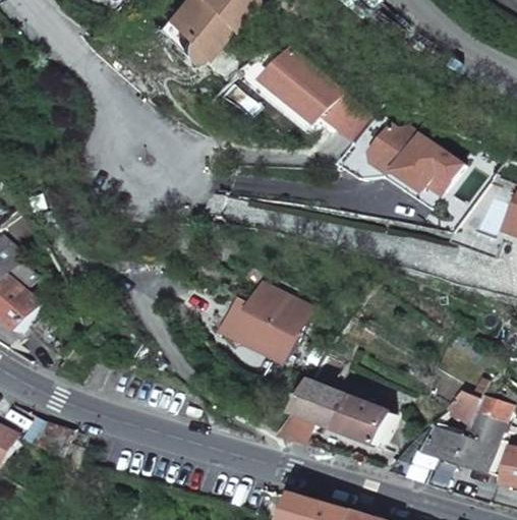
[(171,0),(155,16),(192,56),(249,0),(171,0)]
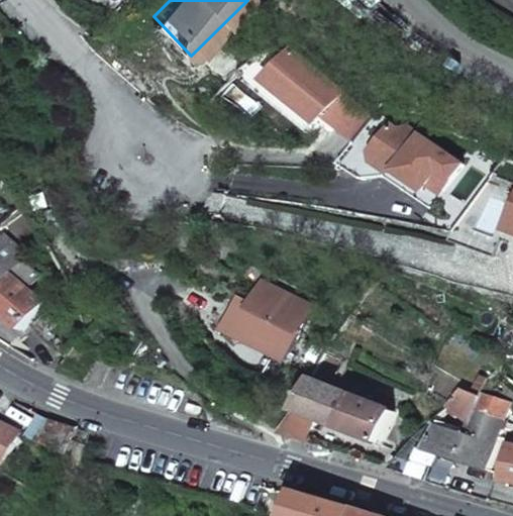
[(154,16),(144,25),(182,64),(191,56),(154,16)]
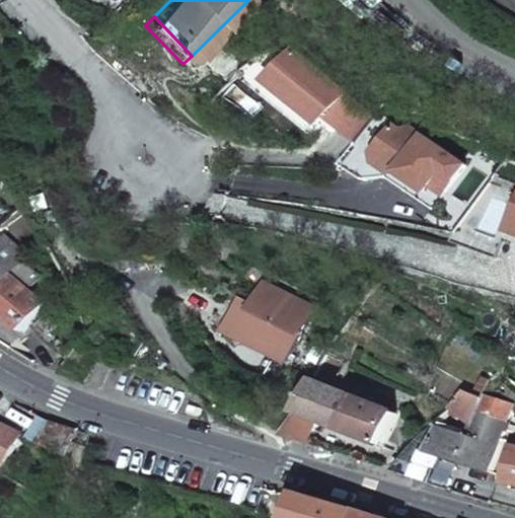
[(316,118),(345,142),(363,115),(282,48),(263,73),(316,118)]
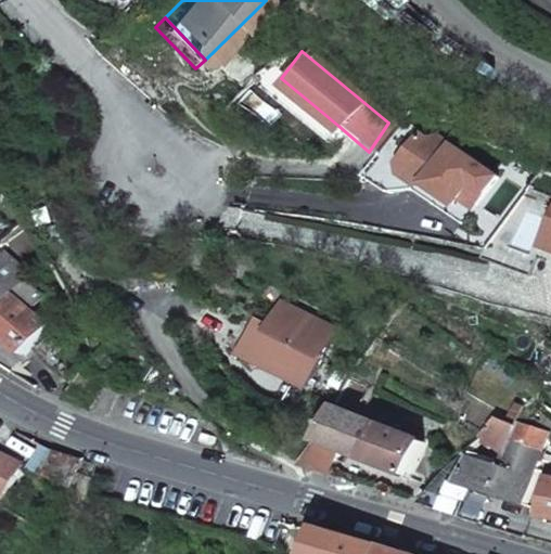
[(332,133),(338,126),(281,78),(274,87),(332,133)]
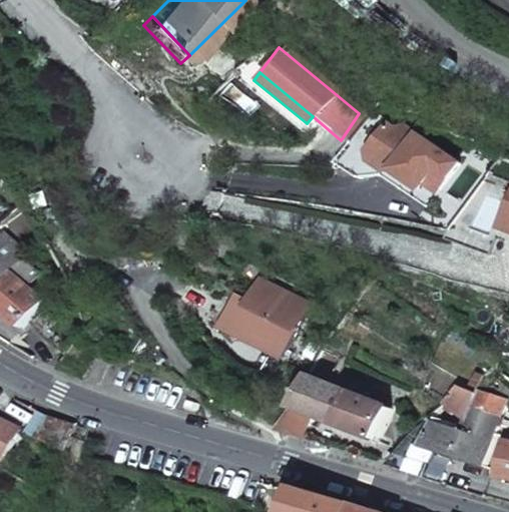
[(427,199),(452,162),(396,125),(386,127),(379,122),(360,149),(362,160),(376,170),(377,171),(384,169),(427,199)]
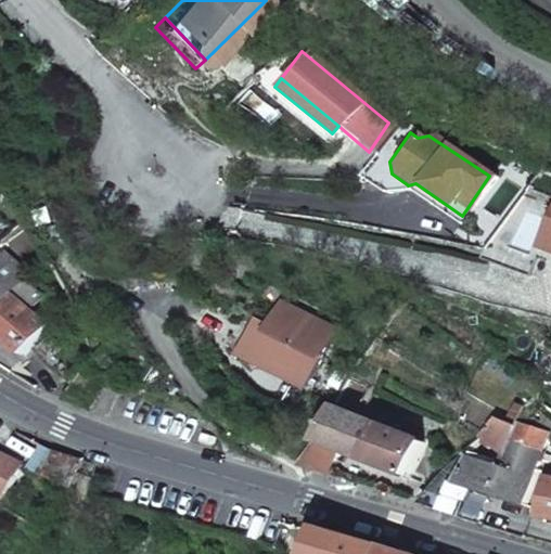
[(407,184),(404,190),(456,224),(462,216),(415,183),(408,185),(407,184)]
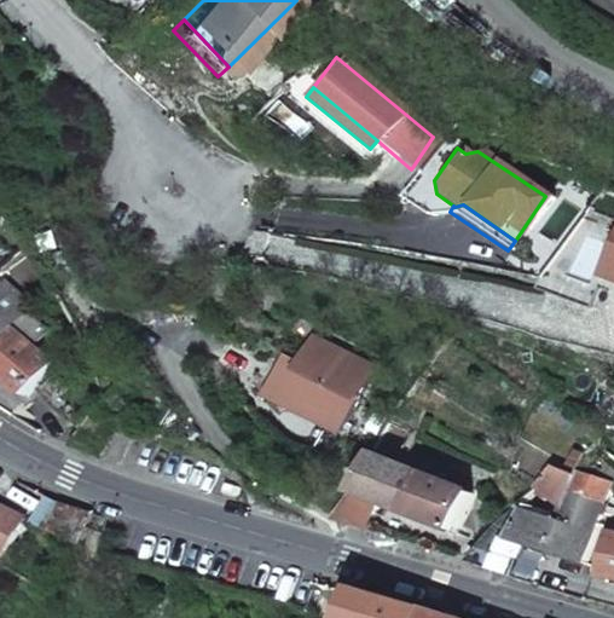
[(571,221),(546,283),(584,298),(606,235),(571,221)]
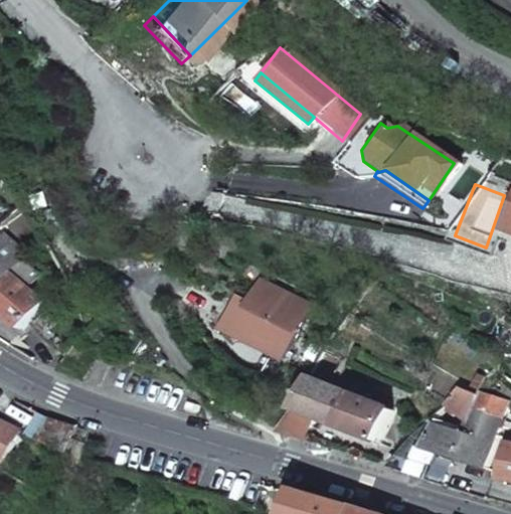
[(510,203),(502,227),(510,230),(510,203)]
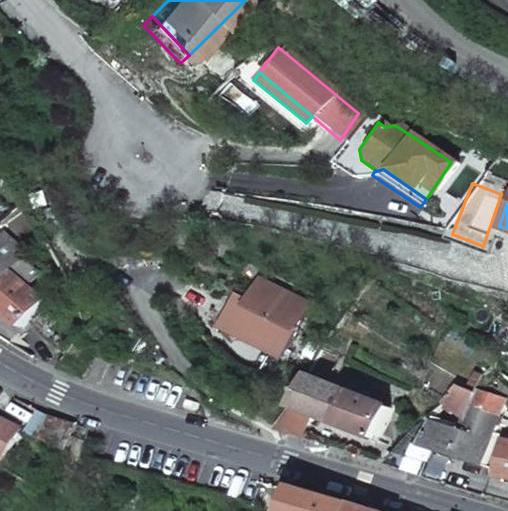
[(19,256),(23,251),(1,232),(0,233),(0,277),(6,270),(19,256)]
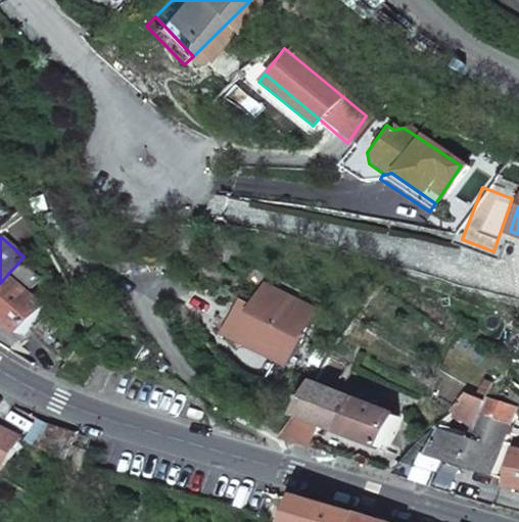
[(28,268),(19,262),(6,276),(14,283),(28,268)]
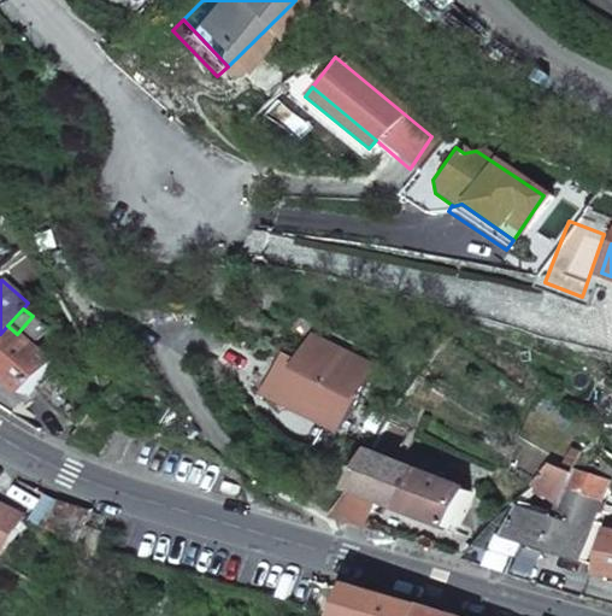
[(17,334),(7,326),(0,334),(0,377),(21,396),(48,363),(17,334)]
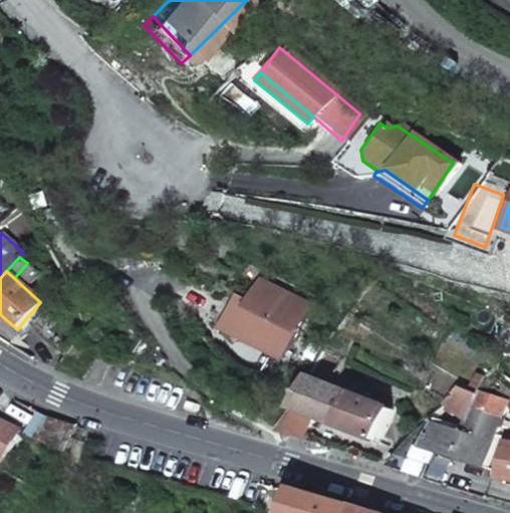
[(233,292),(216,328),(281,360),(309,301),(255,275),(245,298),(233,292)]
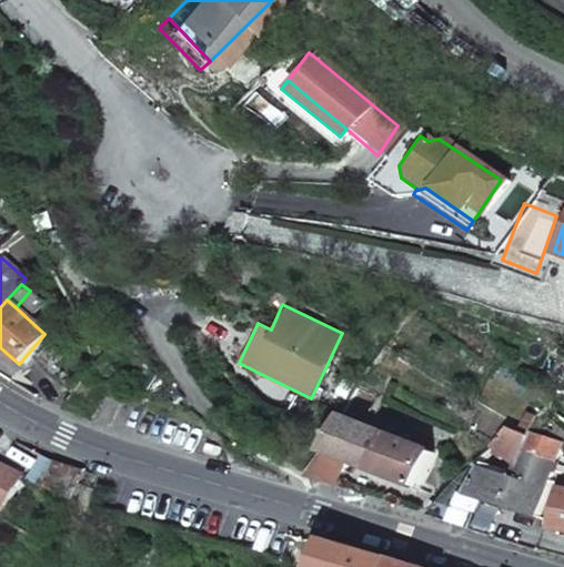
[(340,419),(326,456),(350,465),(419,487),(431,451),(351,425),(360,411),(368,414),(382,392),(364,384),(340,419)]
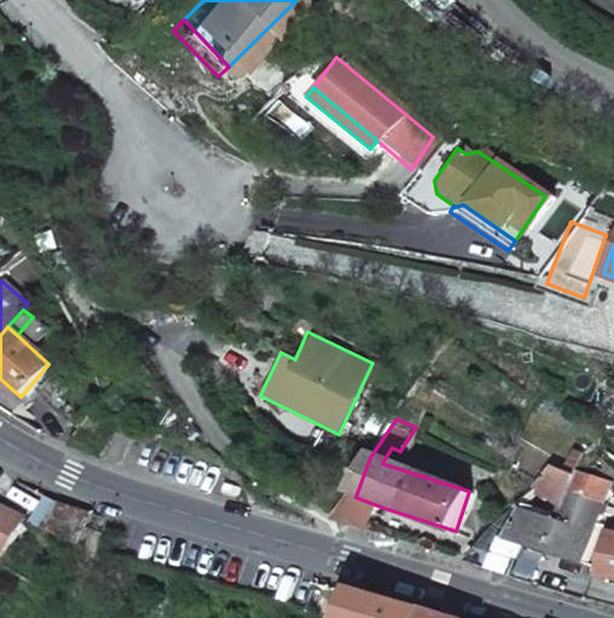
[(606,479),(568,468),(567,473),(551,463),(533,483),(555,503),(551,517),(516,507),(507,536),(583,561),(606,479)]
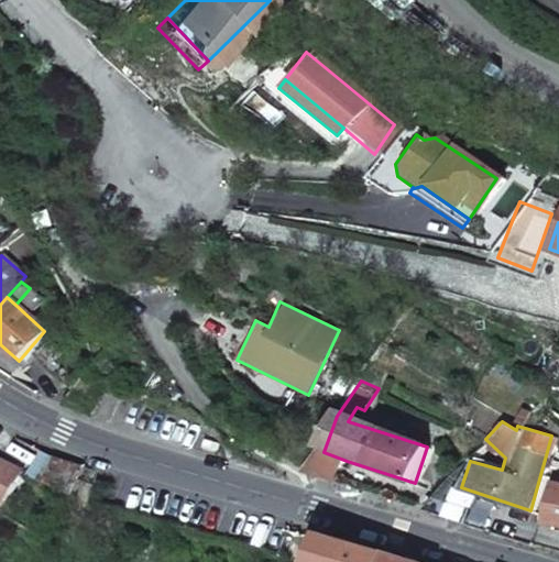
[(339,485),(347,461),(324,452),(318,451),(307,475),(339,485)]
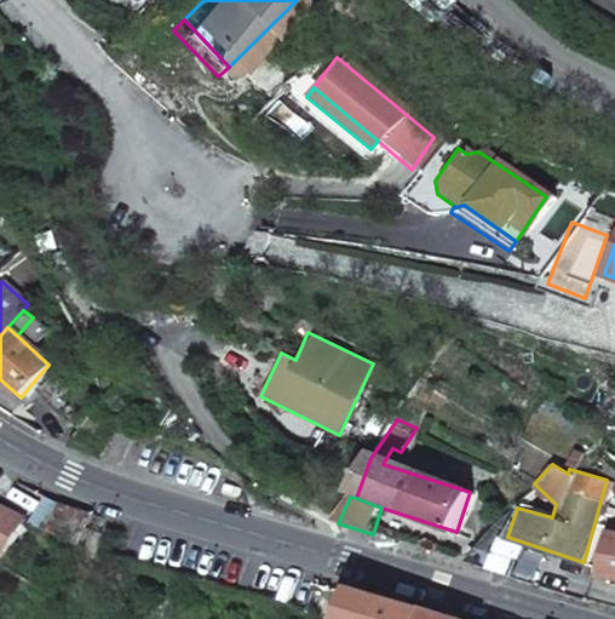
[(87,514),(53,499),(44,528),(80,543),(87,514)]
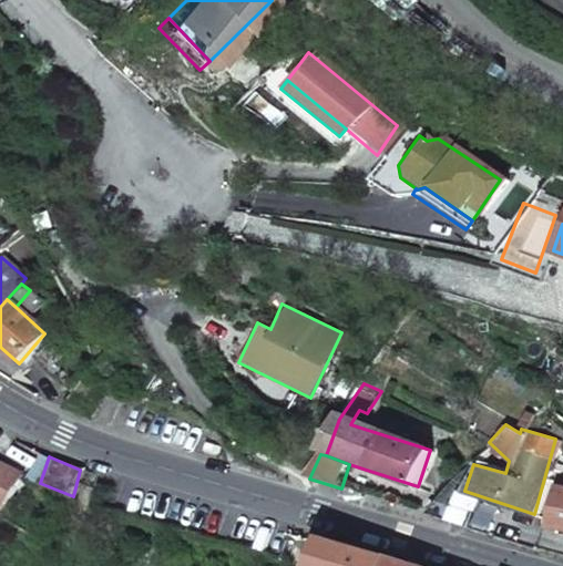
[(444,490),(429,513),(428,515),(441,520),(454,491),(468,464),(460,461),(444,490)]
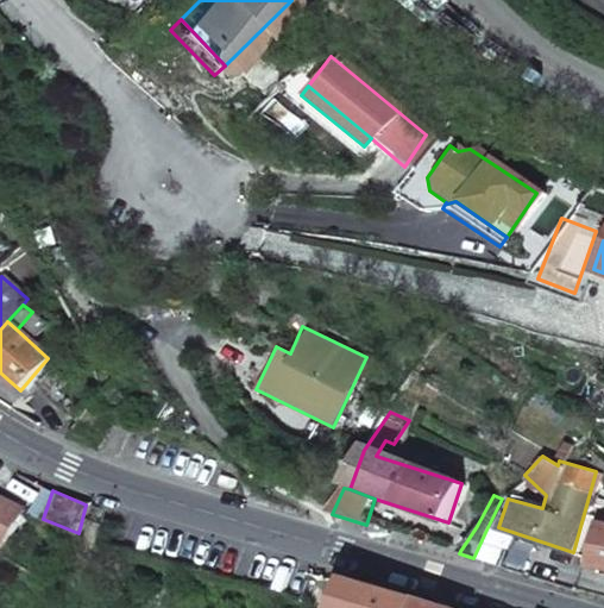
[(23,511),(0,502),(0,570),(1,570),(23,511)]
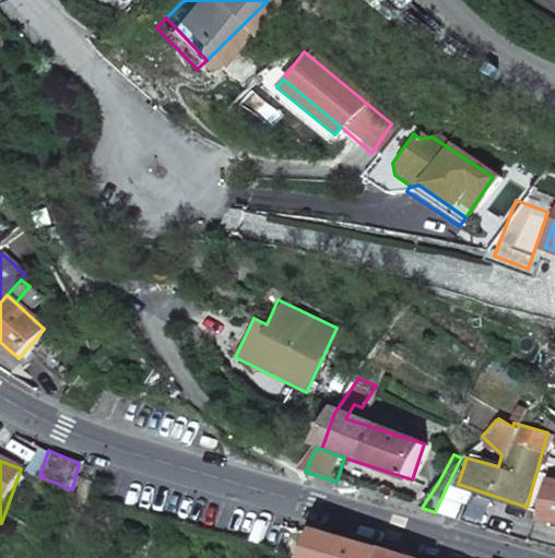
[(540,519),(554,521),(554,481),(546,479),(540,519)]
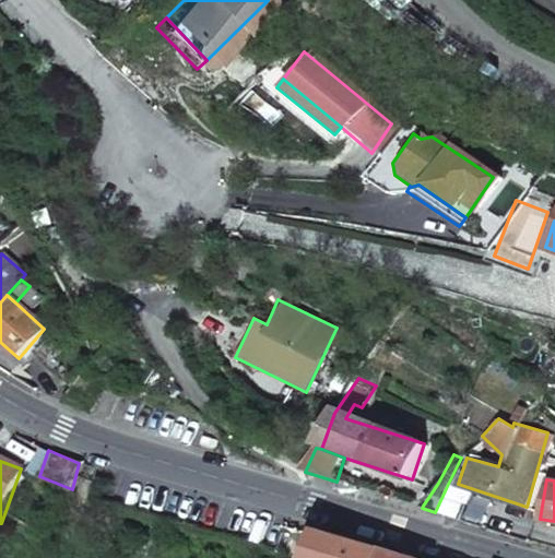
[(305,557),(314,532),(299,526),(294,542),(297,544),(293,557),(305,557)]
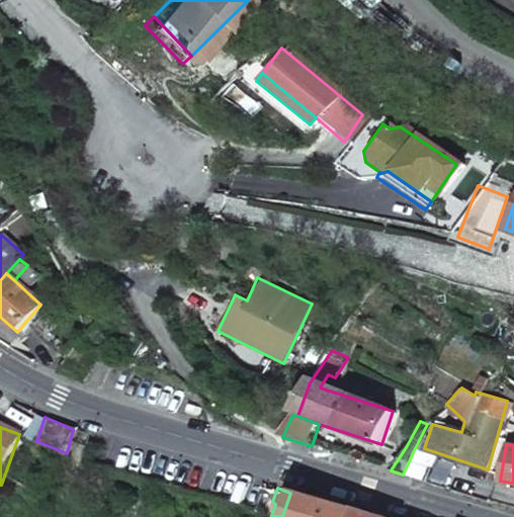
[(351,516),(354,510),(295,494),(287,516),(351,516)]
